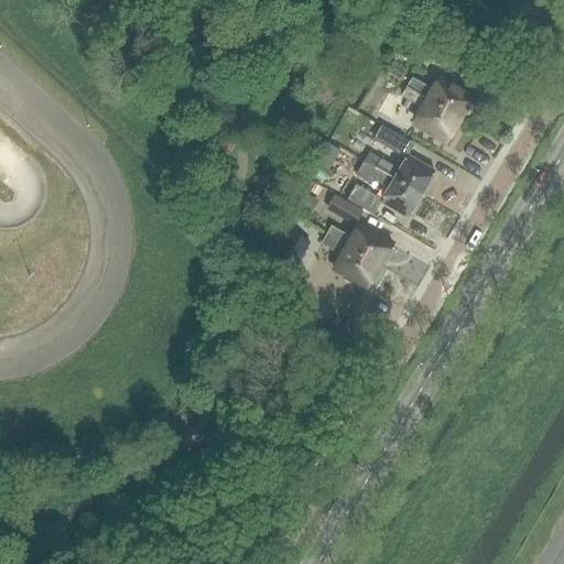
[(468,116),(477,100),(440,78),(432,91),(411,78),(405,88),(461,120),(464,114),(468,116)]
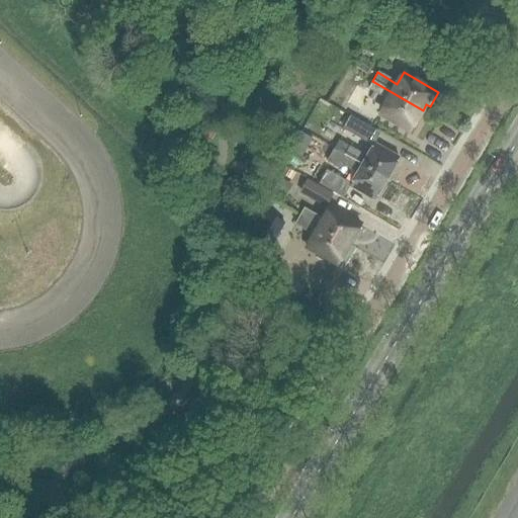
[(410,133),(423,110),(372,81),(367,89),(386,101),(380,112),(397,121),(395,124),(410,133)]
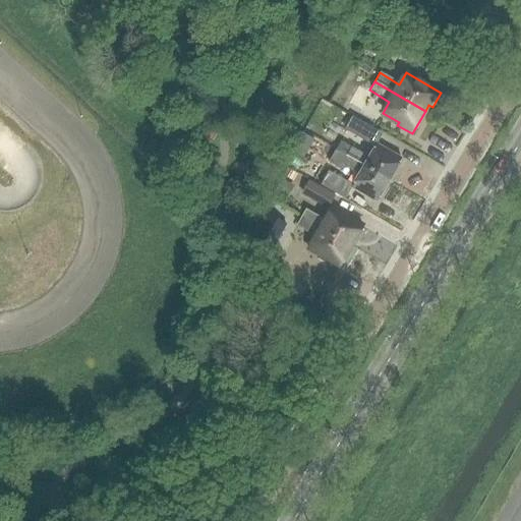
[(371,143),(377,133),(359,124),(354,133),(371,143)]
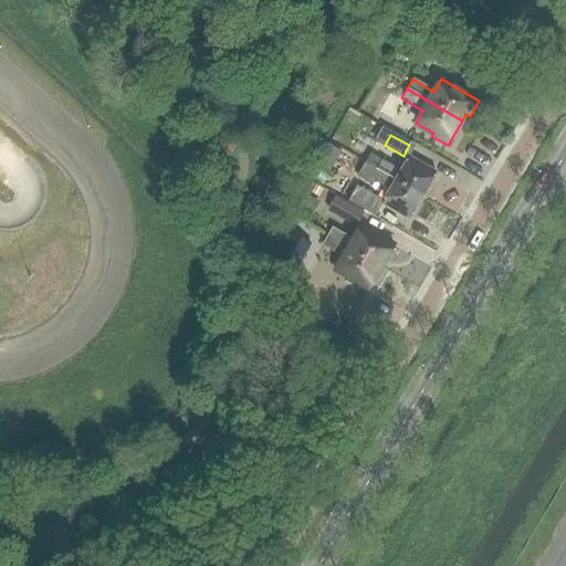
[(352,166),(357,154),(343,148),(338,160),(352,166)]
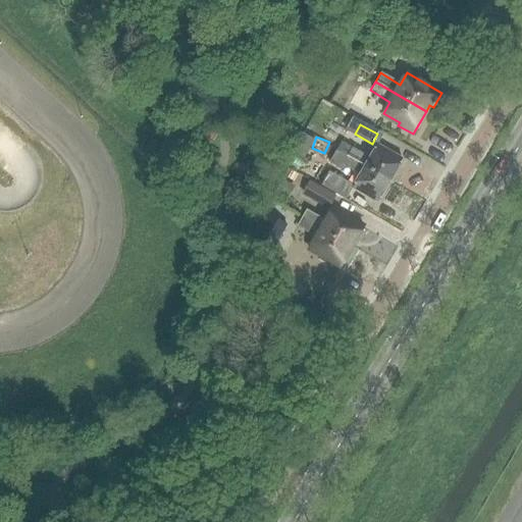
[(347,156),(389,180),(402,159),(377,145),(369,158),(352,148),(347,156)]
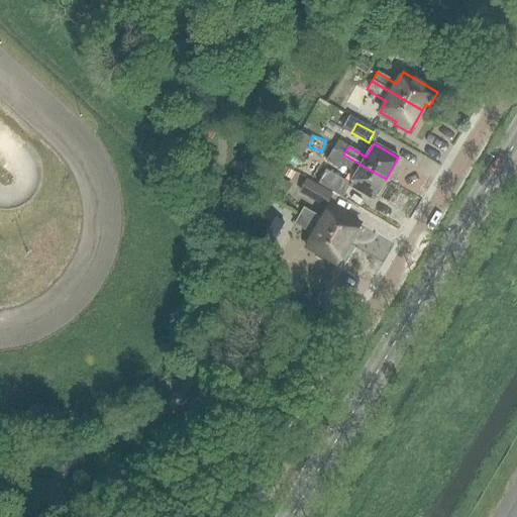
[(386,179),(343,154),(333,149),(326,162),(339,170),(342,166),(356,174),(349,186),(374,200),(386,179)]
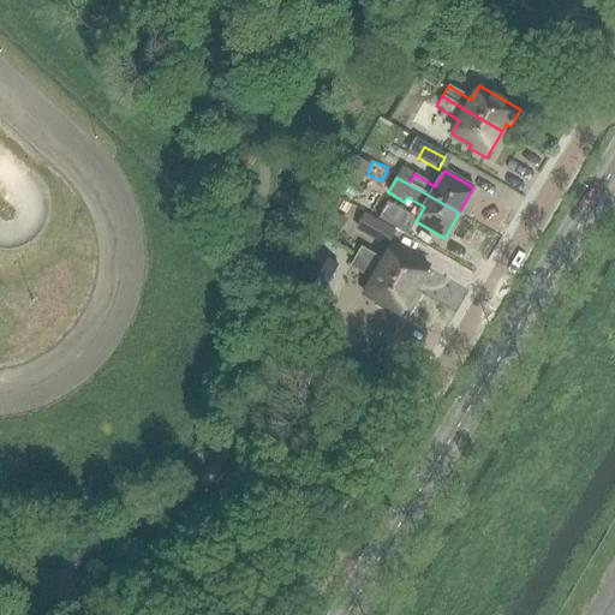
[(415,219),(387,202),(377,219),(405,234),(415,219)]
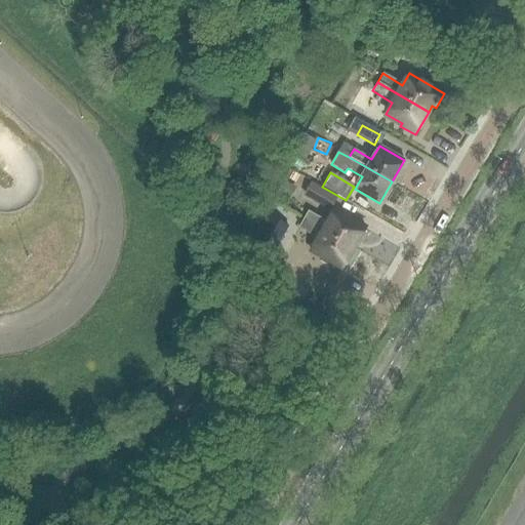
[(284,179),(278,193),(290,200),(296,187),(284,179)]
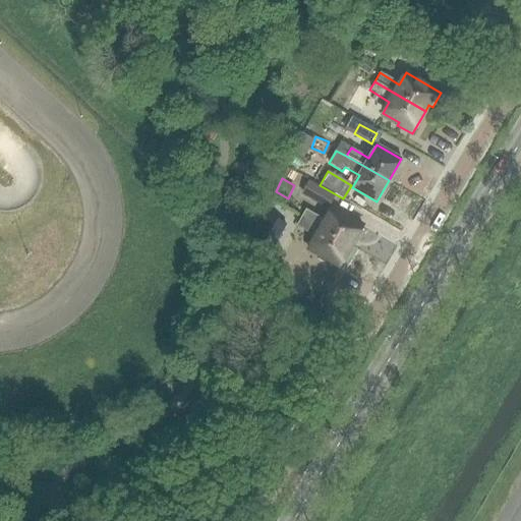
[(334,194),(307,179),(300,193),(326,209),(334,194)]
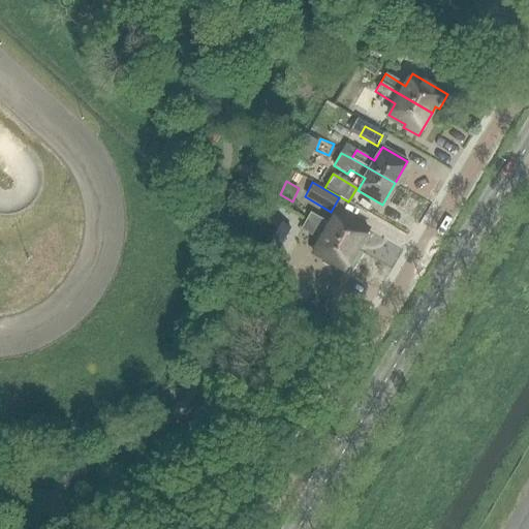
[(355,251),(368,230),(337,212),(328,228),(321,225),(324,220),(309,212),(304,221),(355,251)]
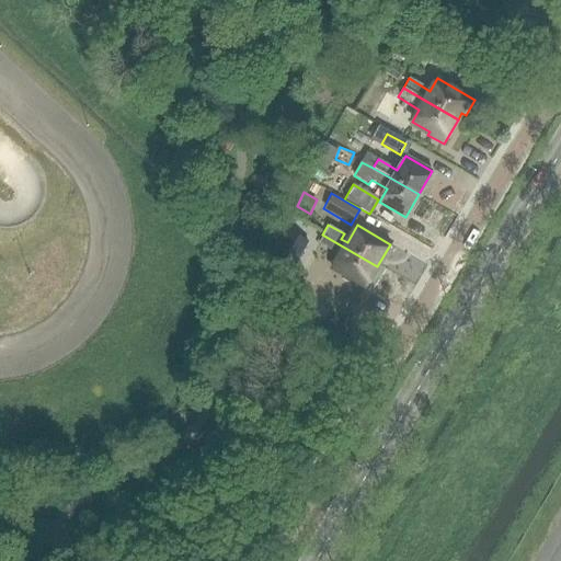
[(308,240),(292,231),(278,254),(295,263),(308,240)]
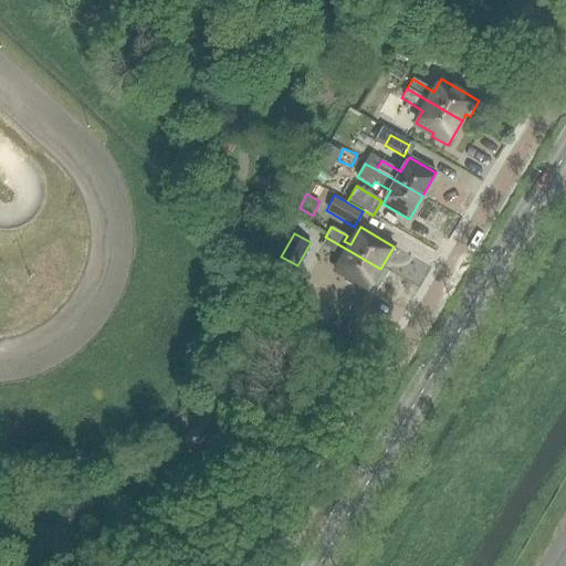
[(367,290),(380,269),(325,237),(320,245),(342,258),(334,271),(367,290)]
